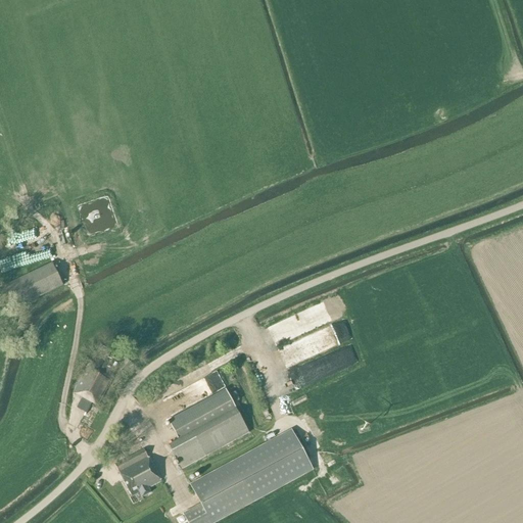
[(48,238),(21,247),(26,258),(51,250),(48,238)]
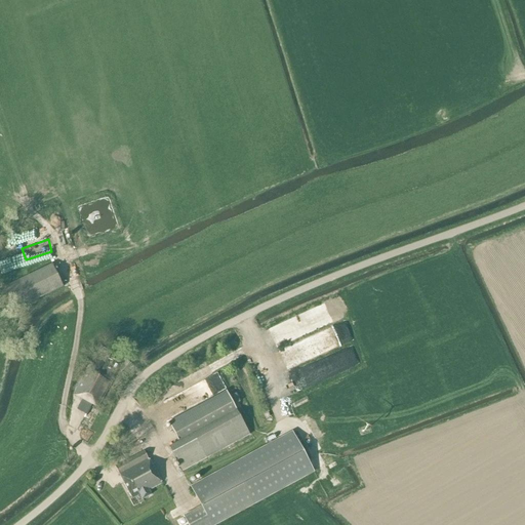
[(0,289),(0,293),(9,313),(62,287),(50,265),(0,289)]
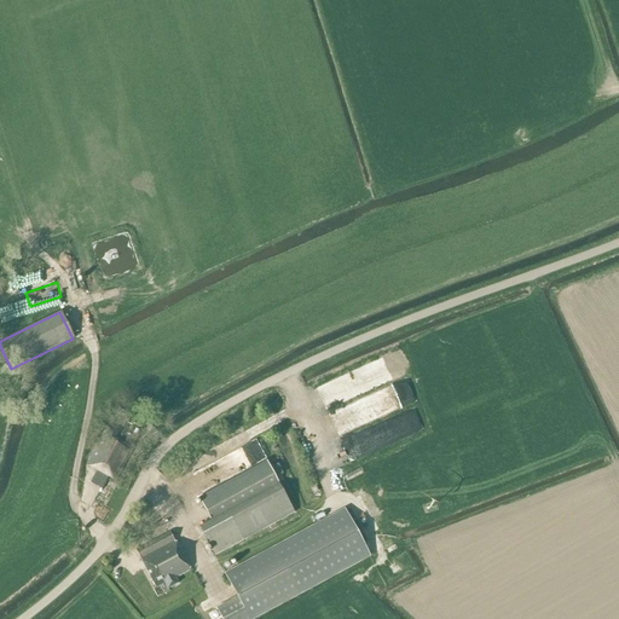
[(371,388),(399,377),(392,356),(364,366),(371,388)]
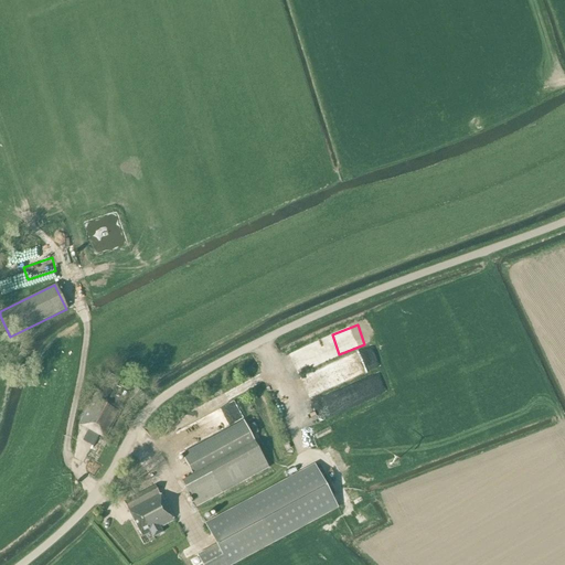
[(117,383),(121,376),(110,371),(107,377),(117,383)]
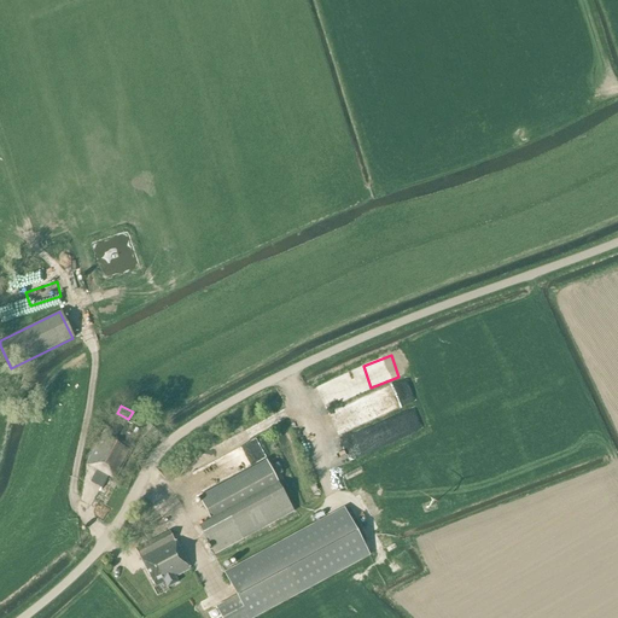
[(396,417),(401,437),(421,432),(417,412),(396,417)]
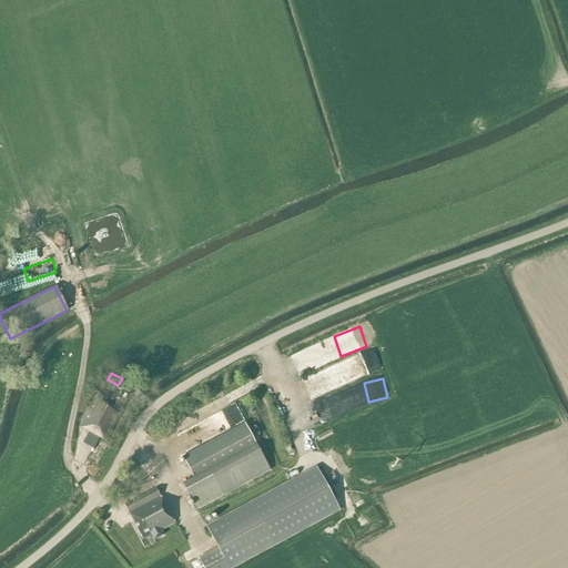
[(119,412),(129,393),(118,387),(111,399),(98,393),(80,427),(90,433),(84,444),(92,448),(87,458),(97,464),(108,444),(99,439),(100,437),(104,440),(119,413),(119,412)]
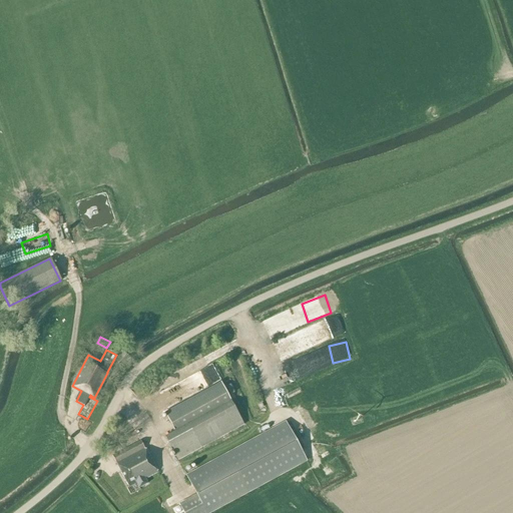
[(187,367),(189,372),(199,369),(197,363),(187,367)]
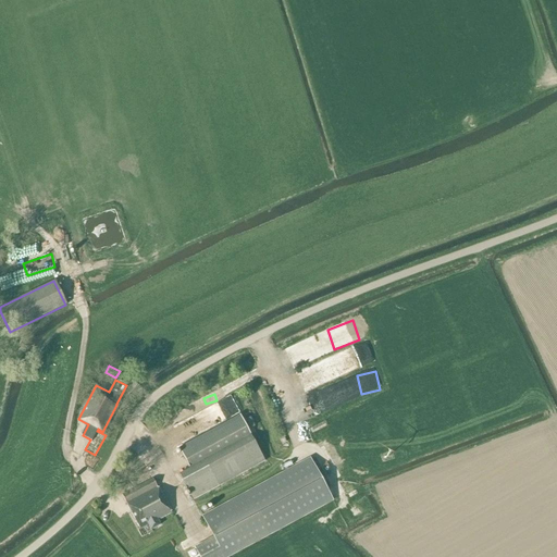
[(225,398),(195,412),(203,429),(215,423),(214,420),(232,412),(225,398)]
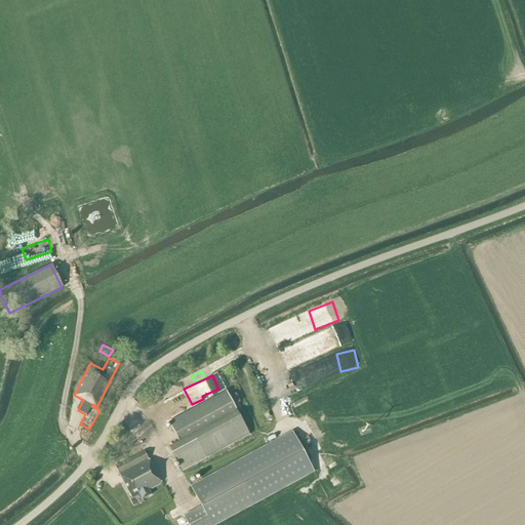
[(236,409),(226,391),(168,422),(178,441),(168,447),(183,471),(205,458),(249,434),(236,409)]
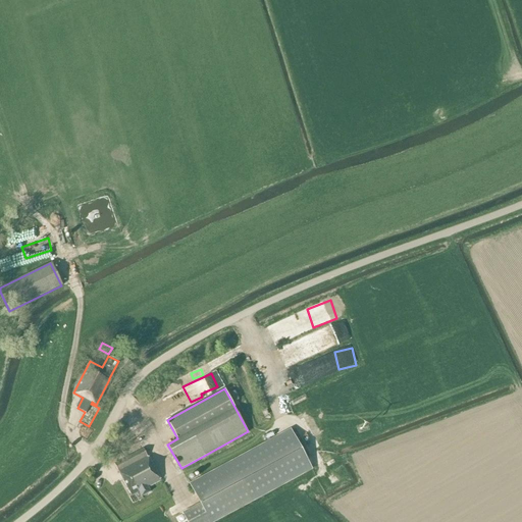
[(291,429),(190,484),(201,503),(183,513),(188,521),(212,521),(311,468),(291,429)]
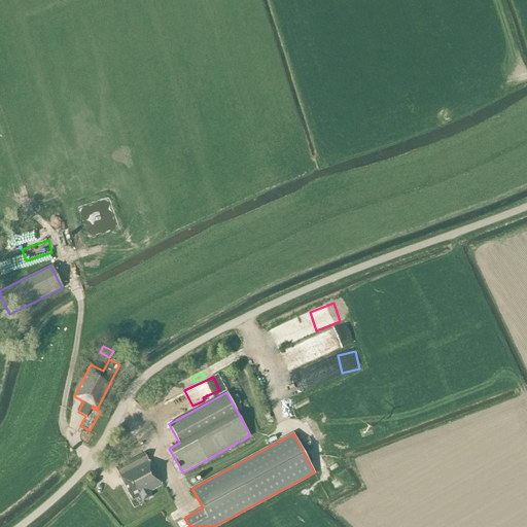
[(144,454),(114,468),(133,500),(142,495),(144,500),(153,495),(150,491),(162,484),(144,454)]
